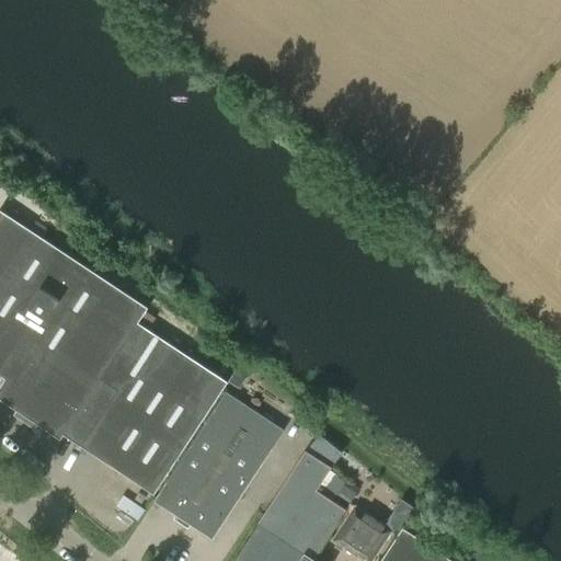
[(148,330),(156,318),(146,311),(147,308),(0,210),(0,375),(6,379),(0,387),(0,399),(27,418),(60,439),(64,435),(153,494),(227,382),(148,330)]
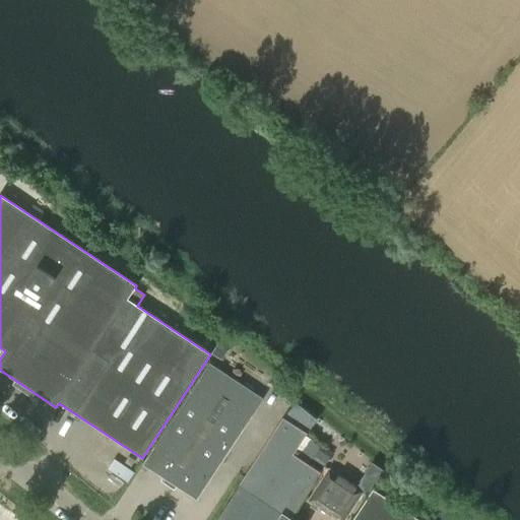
[(142,465),(196,501),(263,399),(209,364),(142,465)]
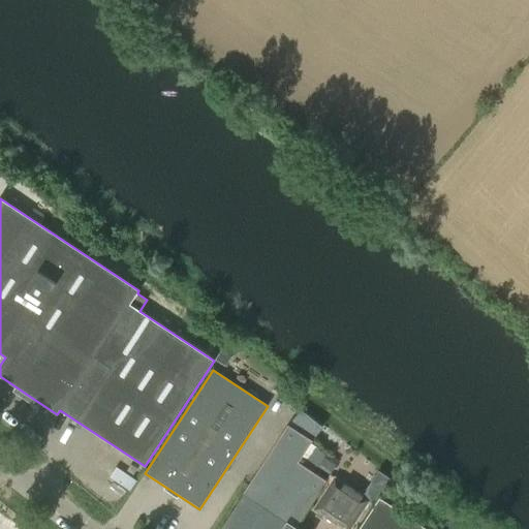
[(298,528),(296,527),(325,480),(299,463),(312,441),(288,426),(244,495),(220,528),(298,528)]
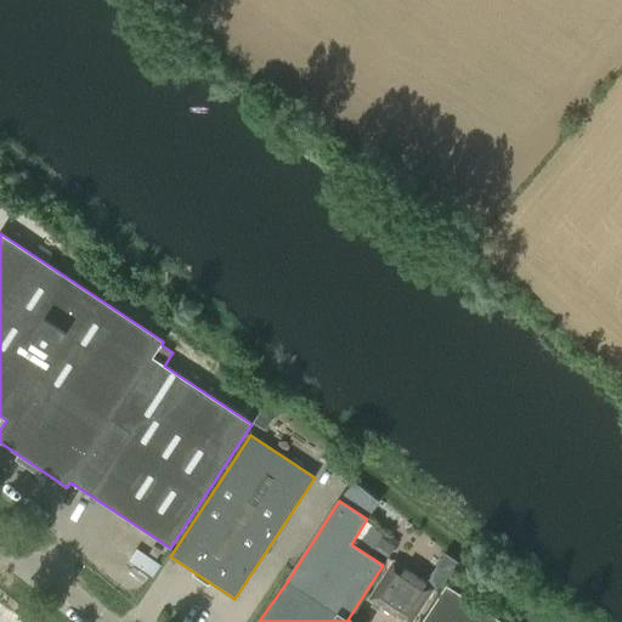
[(383,532),(373,552),(388,559),(397,541),(383,532)]
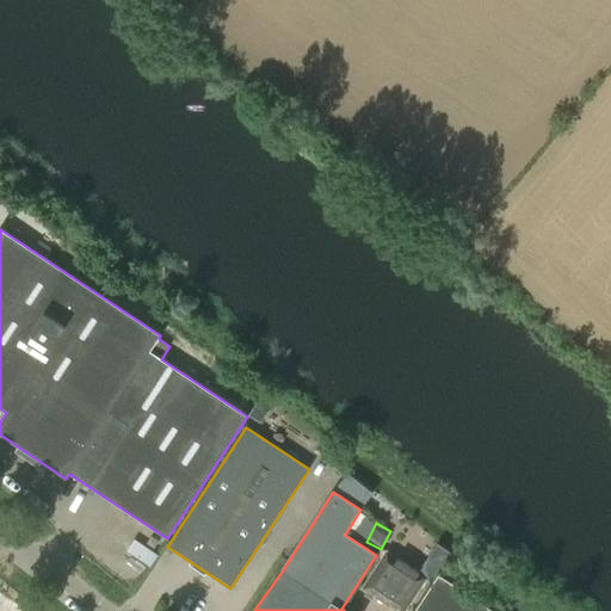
[(371,599),(372,596),(395,610),(403,610),(426,579),(387,553),(363,588),(368,592),(365,596),(371,599)]
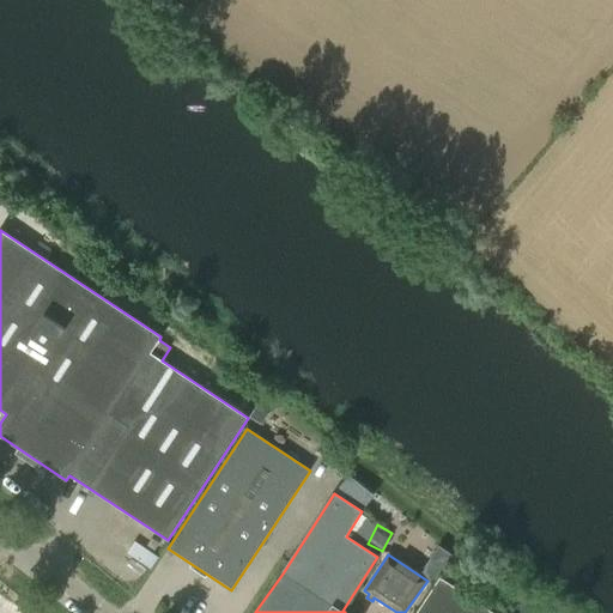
[(492,612),(439,577),(416,612),(492,612)]
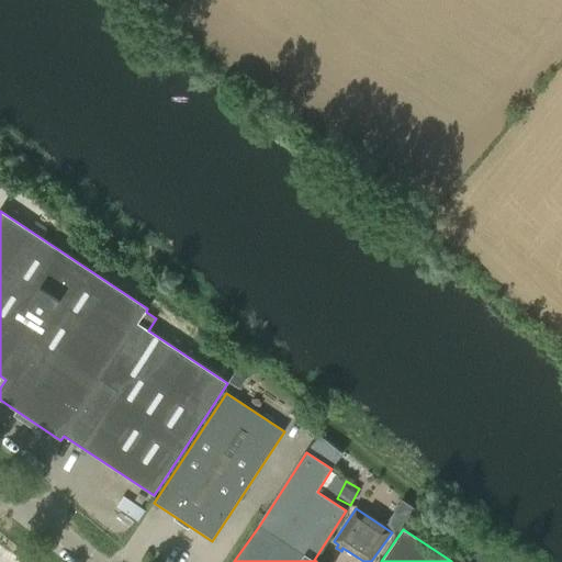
[(24,561),(0,548),(0,561),(24,561)]
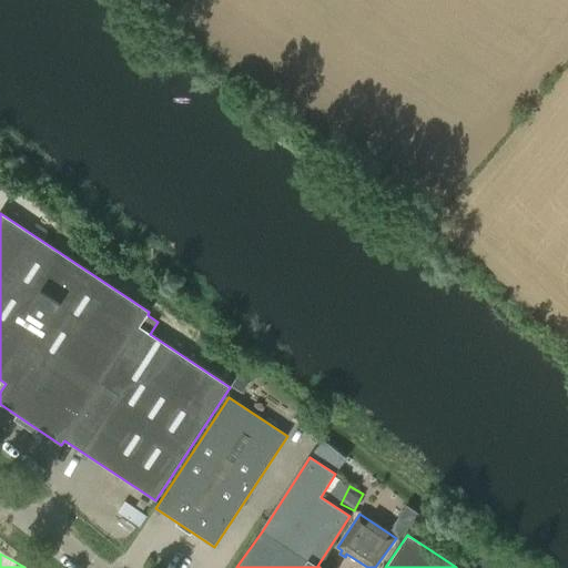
[(325,567),(331,567),(335,561),(326,556),(321,565),(325,567)]
